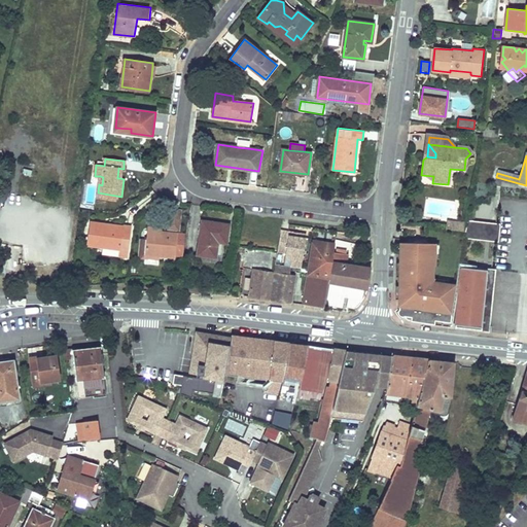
[(500,223),(468,220),(467,237),(499,241),(500,223)]
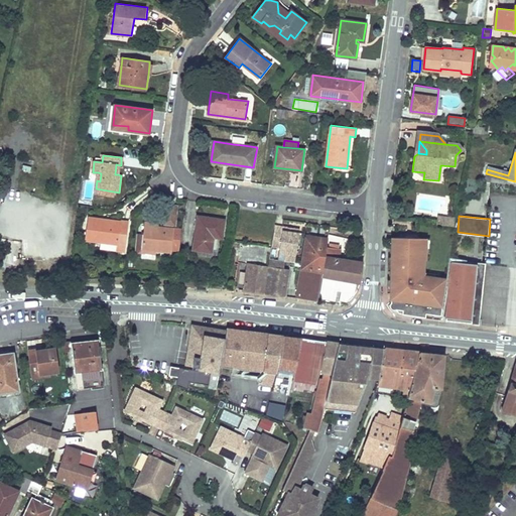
[(199,217),(195,248),(212,251),(214,236),(222,238),(224,220),(199,217)]
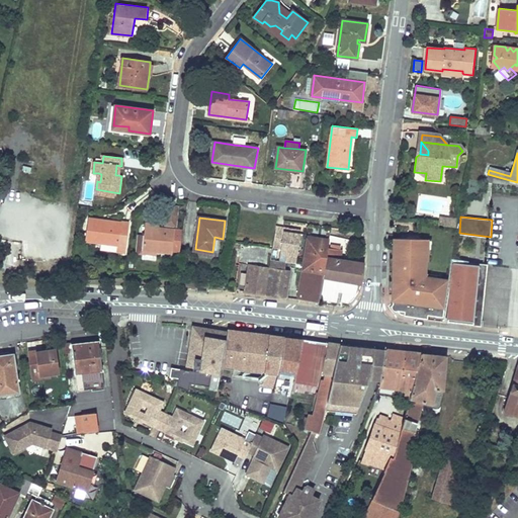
[(440,225),(444,225),(451,227),(452,223),(449,223),(450,219),(440,218),(440,225)]
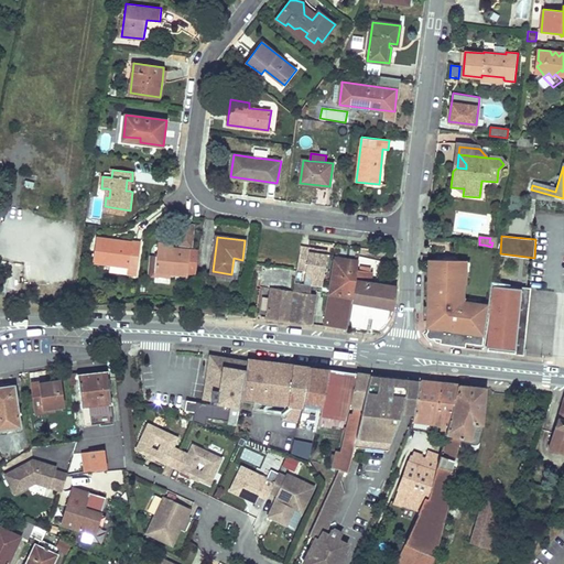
[(96,238),(93,262),(110,264),(109,271),(128,274),(131,241),(122,239),(122,242),(110,241),(110,239),(96,238)]
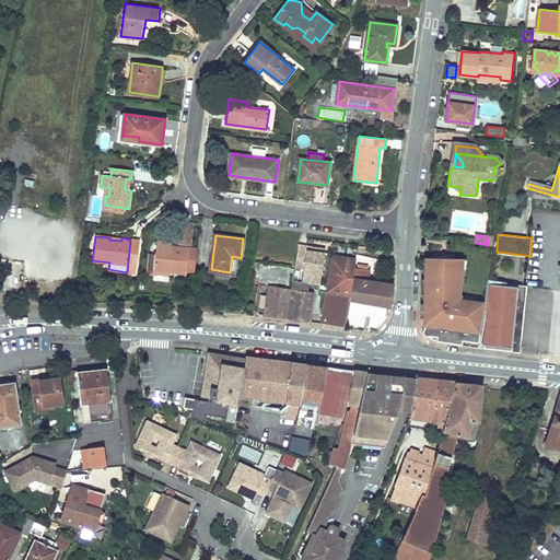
[(489,241),(488,245),(493,245),(494,237),(487,236),(486,241),(489,241)]
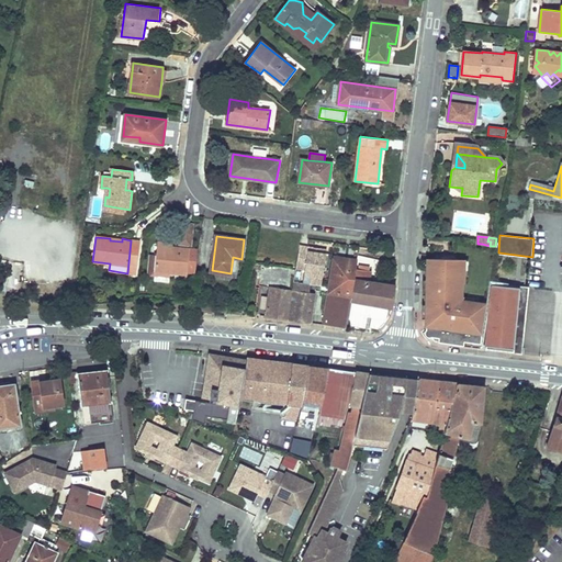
[(336,243),(335,256),(355,259),(357,246),(336,243)]
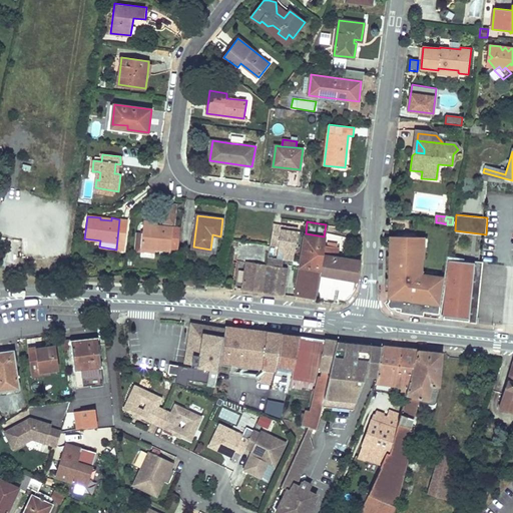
[(155,248),(177,250),(180,227),(157,225),(144,224),(143,224),(141,247),(142,247),(155,248)]
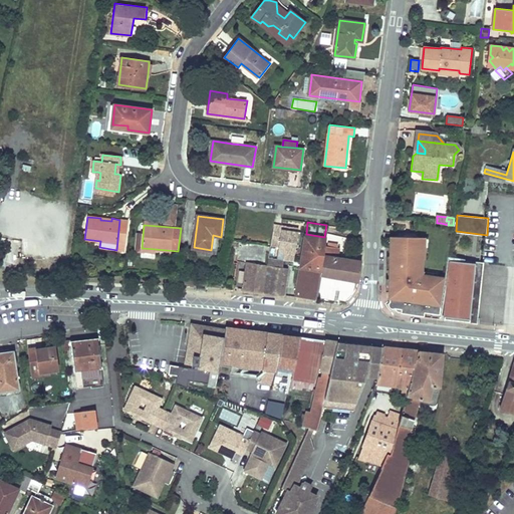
[(297,229),(274,225),(270,245),(278,246),(278,250),(285,252),(283,259),(291,261),(297,229)]
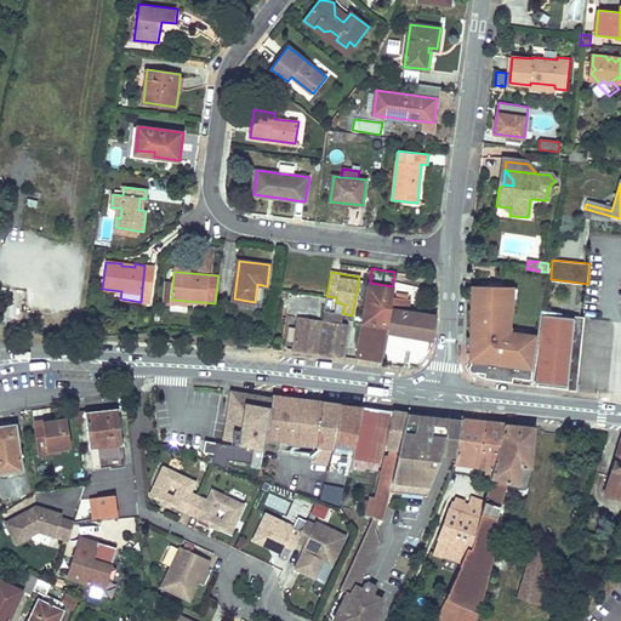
[(465,360),(468,360),(466,363),(467,368),(469,370),(473,370),(479,376),(528,383),(534,332),(510,329),(510,312),(512,312),(512,285),(468,284),(465,360)]
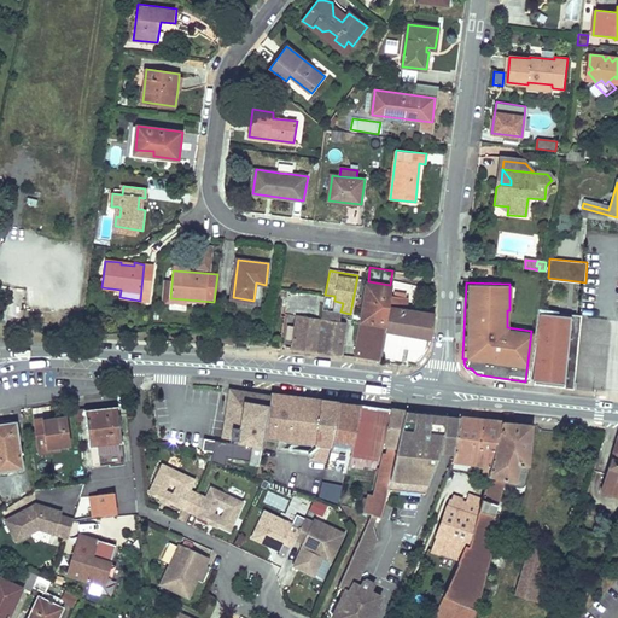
[(365,299),(356,357),(380,361),(383,343),(385,332),(391,297),(392,289),(367,285),(365,299)]
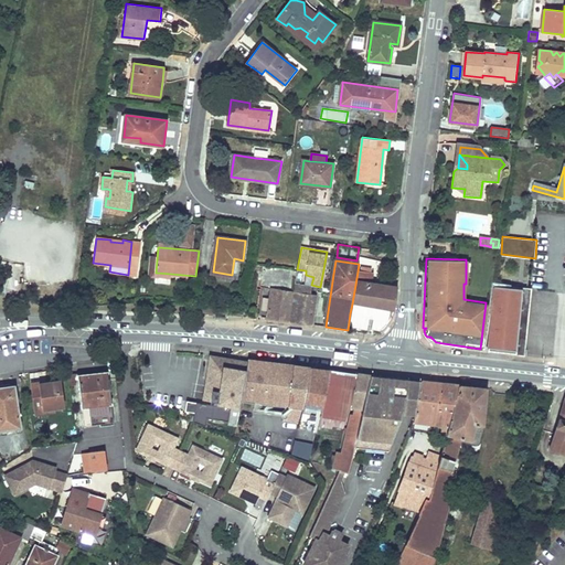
[(272,288),(267,318),(290,321),(295,291),(291,290),(295,270),(264,266),(260,286),(272,288)]
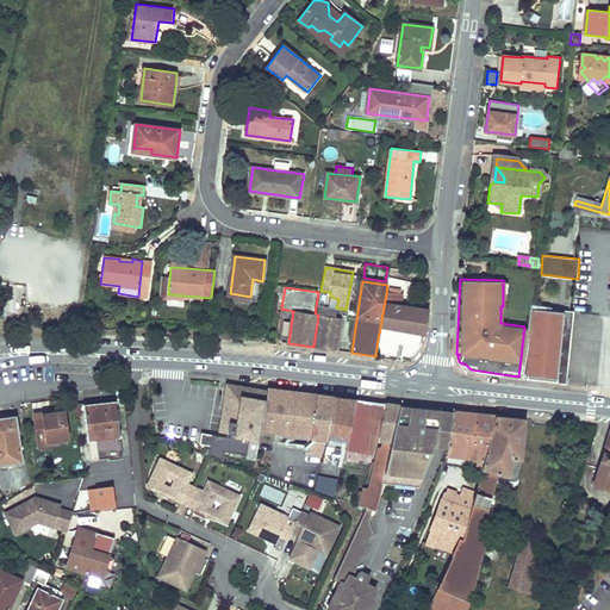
[(386,293),(380,328),(425,335),(430,311),(400,306),(402,296),(386,293)]
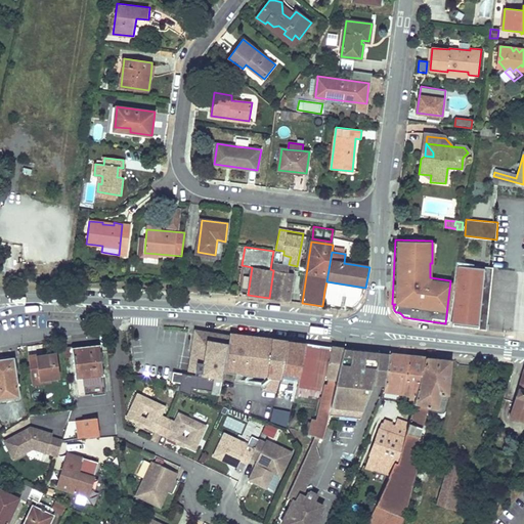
[(475,264),(457,261),(447,323),(450,323),(451,321),(453,321),(453,325),(480,328),(482,302),(489,303),(493,268),(474,267),(475,264)]
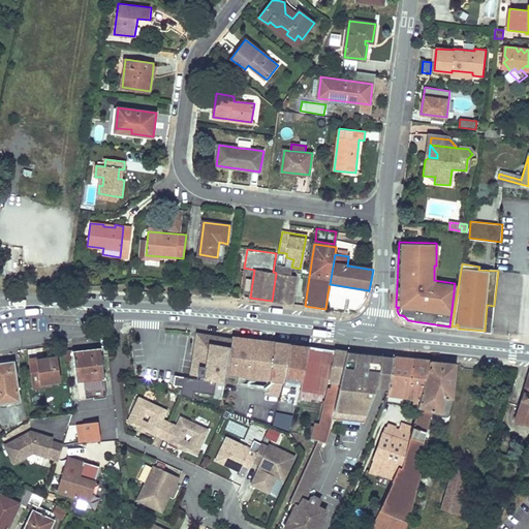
[(293,304),(298,276),(276,273),(272,301),(293,304)]
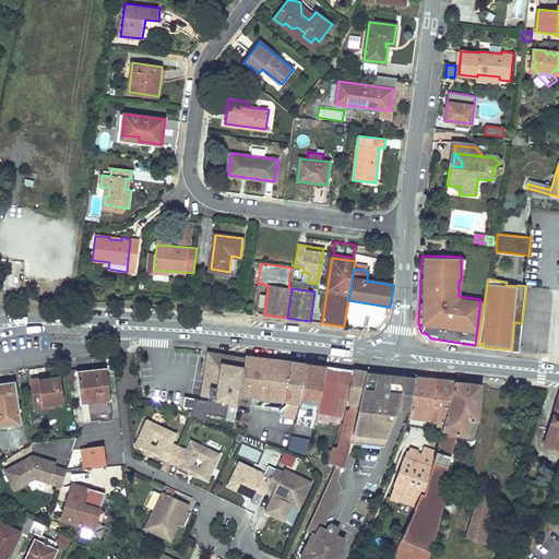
[(199,304),(198,310),(211,312),(212,305),(199,304)]
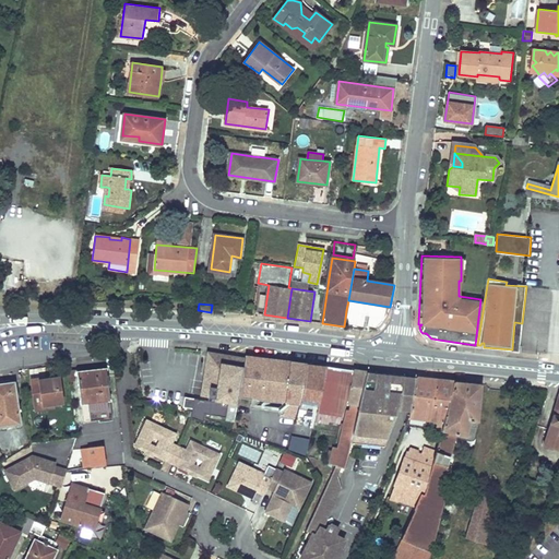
[(239,395),(245,359),(214,353),(206,358),(204,373),(221,376),(215,401),(194,397),(191,417),(203,420),(205,414),(226,416),(228,401),(237,402),(239,395)]
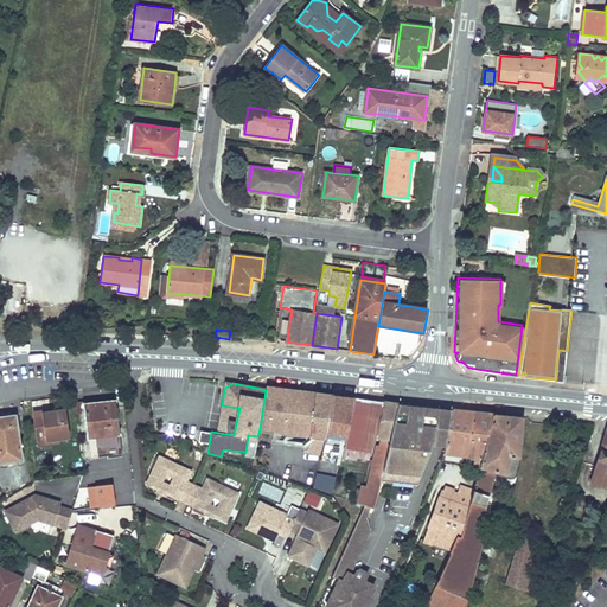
[(296,435),(304,394),(267,388),(266,390),(260,429),(291,435),(291,436),(296,438),(296,435)]
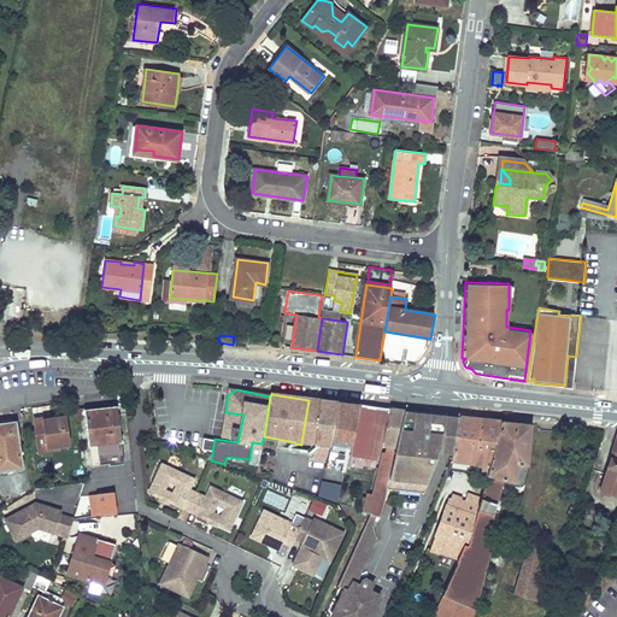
[(312,445),(319,401),(309,400),(301,442),(312,445)]
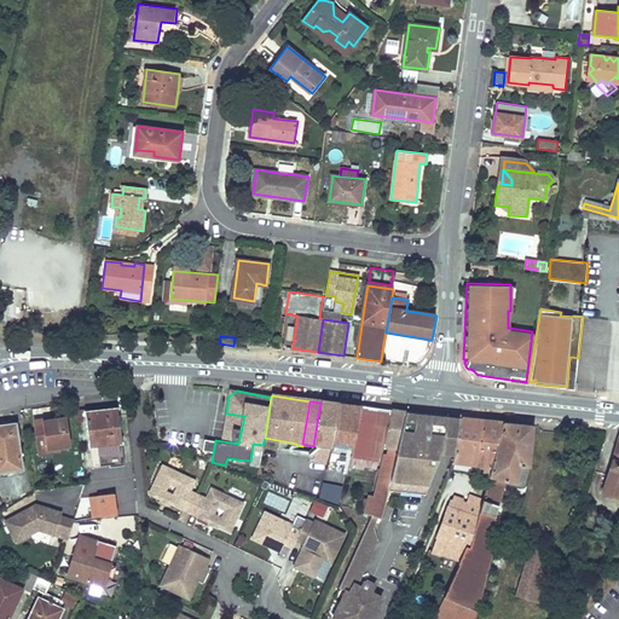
[(311,457),(329,462),(331,450),(340,405),(320,403),(313,446),(311,457)]
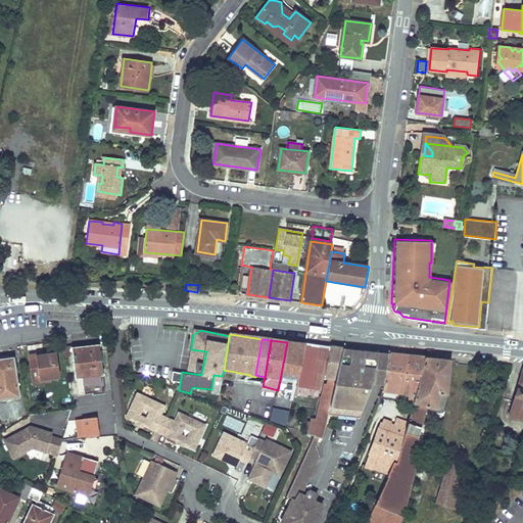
[(294,345),(287,342),(280,380),(290,383),(293,371),(300,373),(306,345),(294,343),(294,345)]
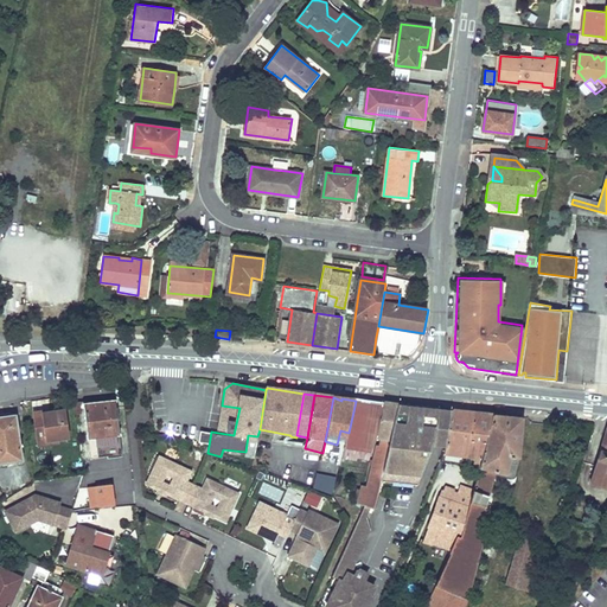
[(363,486),(358,503),(365,505),(371,508),(374,509),(377,491),(381,479),(400,403),(356,397),(356,401),(349,433),(345,446),(345,448),(358,449),(357,458),(366,460),(366,457),(370,457),(377,436),(382,438),(381,446),(377,446),(368,487),(363,486)]
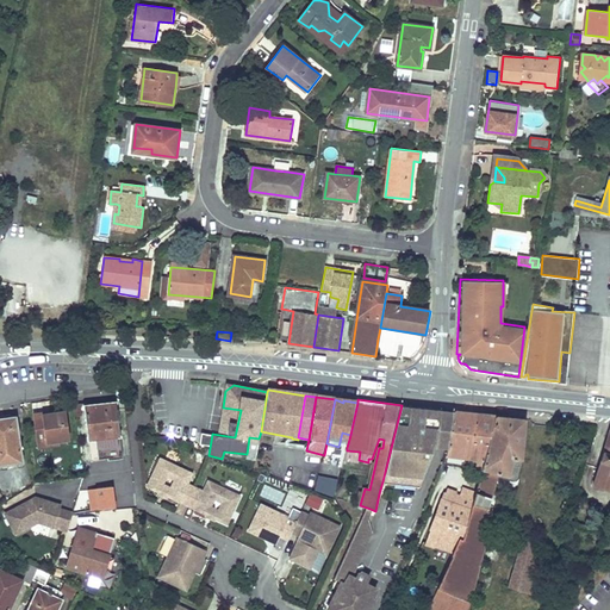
[(89,408),(86,408),(91,459),(109,456),(109,459),(123,458),(116,402),(103,403),(103,406),(89,408)]
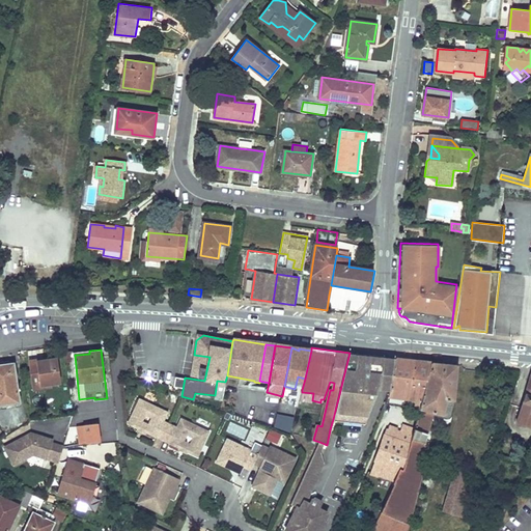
[(385,357),(350,353),(333,419),(364,423),(380,385),(385,357)]
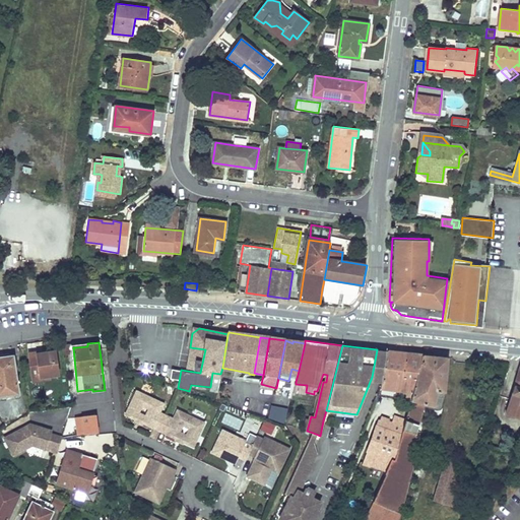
[(377,349),(372,377),(377,378),(383,378),(387,350),(382,349),(377,349)]
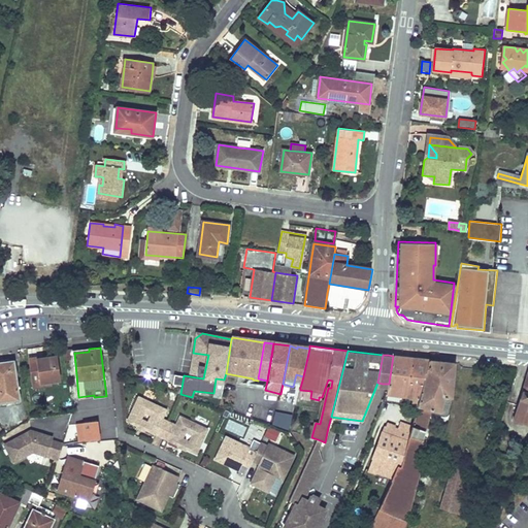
[(29,359),(33,383),(33,387),(52,385),(51,381),(61,378),(57,356),(38,359),(38,357),(29,359)]
